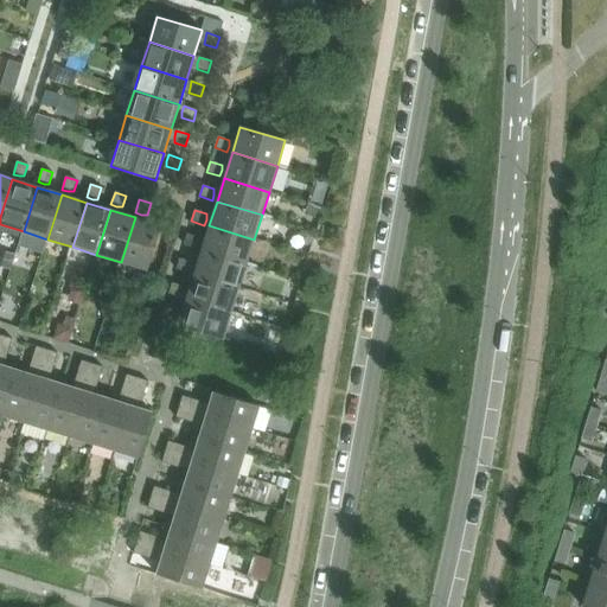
[(146,270),(160,225),(135,217),(121,262),(146,270)]
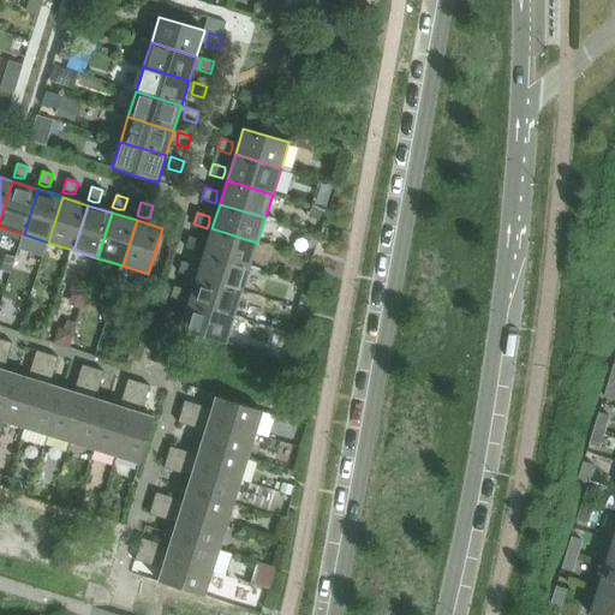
[(250,267),(257,243),(212,228),(204,254),(250,267)]
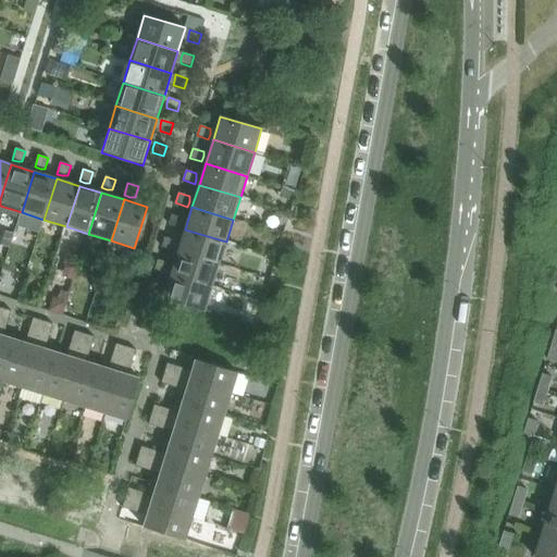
[(182,223),(182,218),(172,214),(169,225),(181,229),(182,223)]
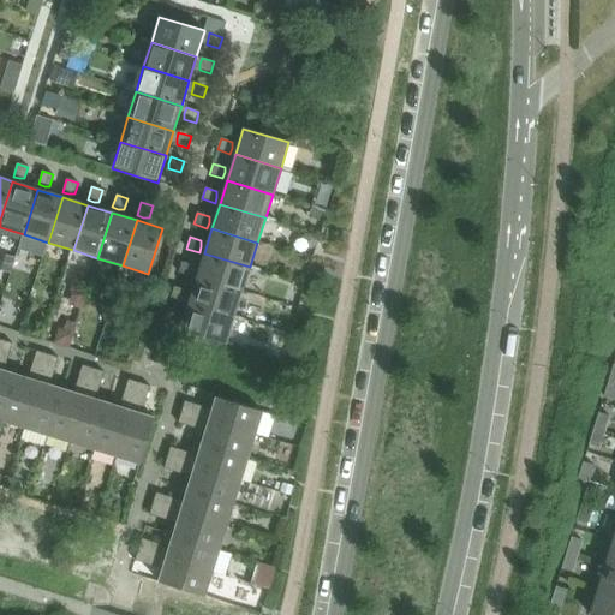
[(242,292),(250,267),(204,254),(197,278),(242,292)]
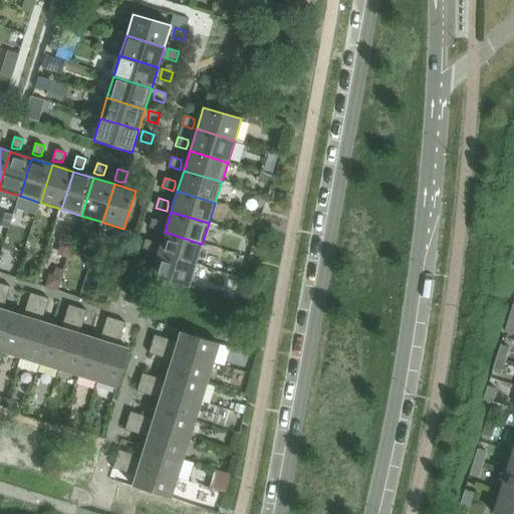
[(162,227),(162,222),(152,219),(150,228),(160,232),(162,227)]
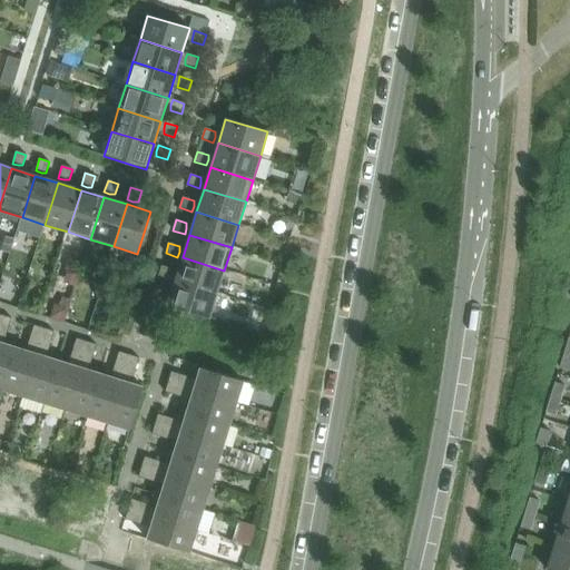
[(217,294),(224,271),(183,257),(175,281),(217,294)]
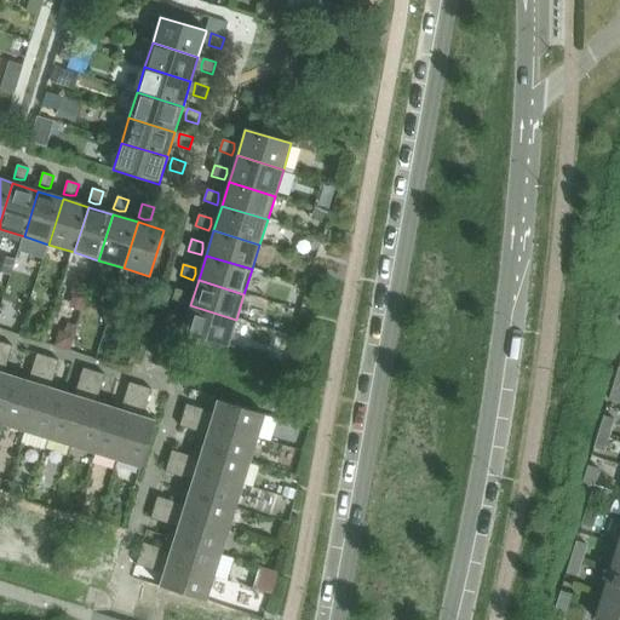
[(187,298),(187,293),(176,290),(172,300),(185,304),(187,298)]
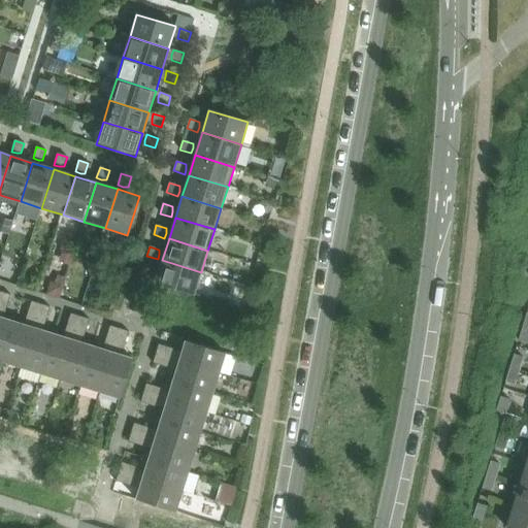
[(194,295),(201,272),(162,260),(155,283),(194,295)]
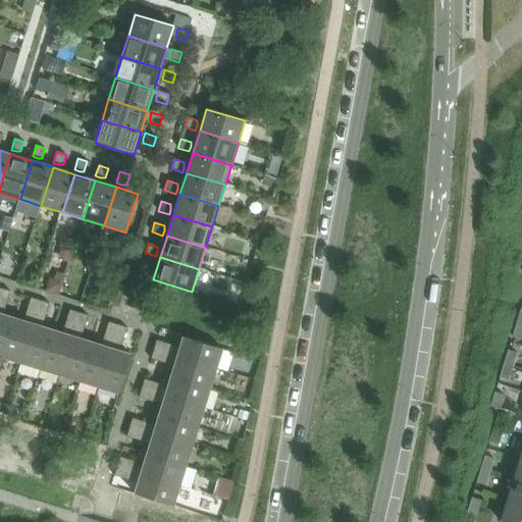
[(151,272),(151,267),(142,264),(139,274),(149,277),(151,272)]
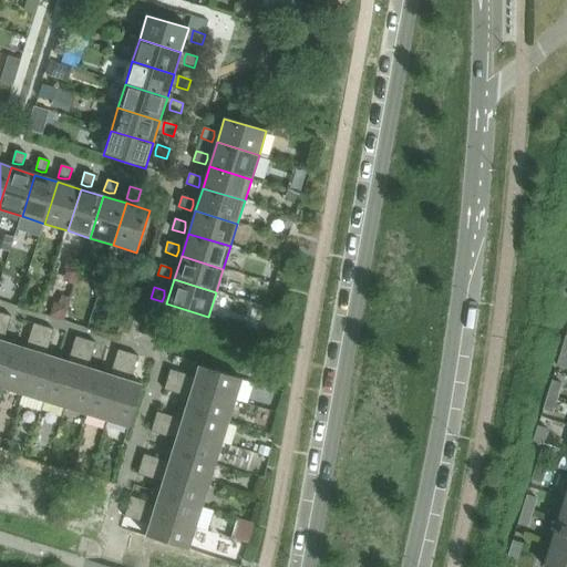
[(0,387),(1,388),(14,346),(3,342),(11,317),(1,313),(0,317),(0,387)]
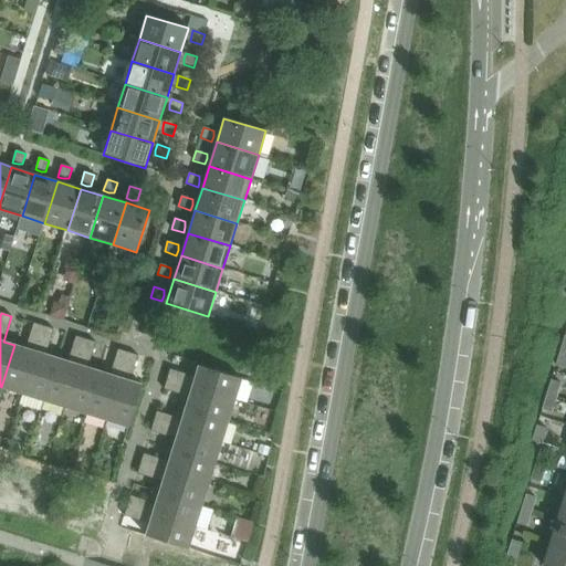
[(22,394),(43,326),(33,323),(25,348),(14,345),(1,387),(22,394)]
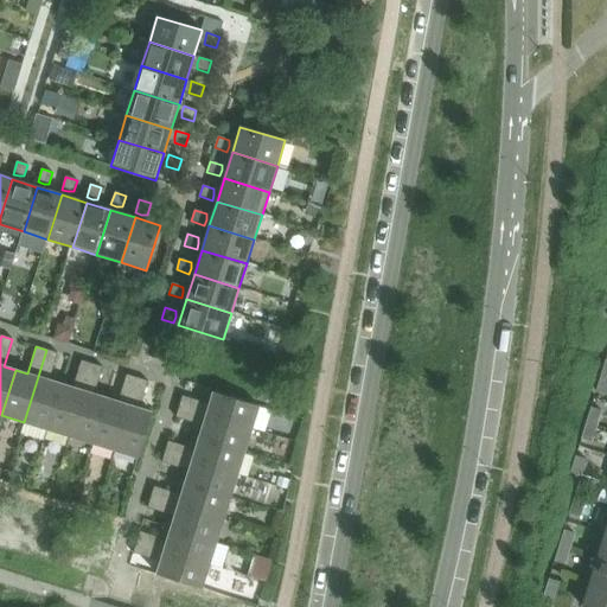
[(46,429),(61,384),(49,381),(57,353),(46,350),(24,422),(46,429)]
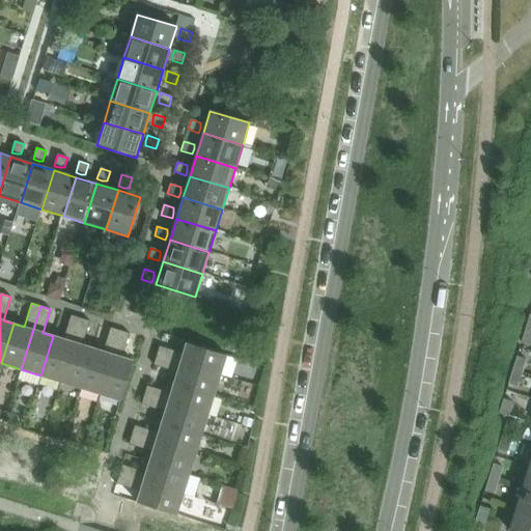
[(60,382),(80,318),(71,315),(63,339),(53,336),(40,375),(60,382)]
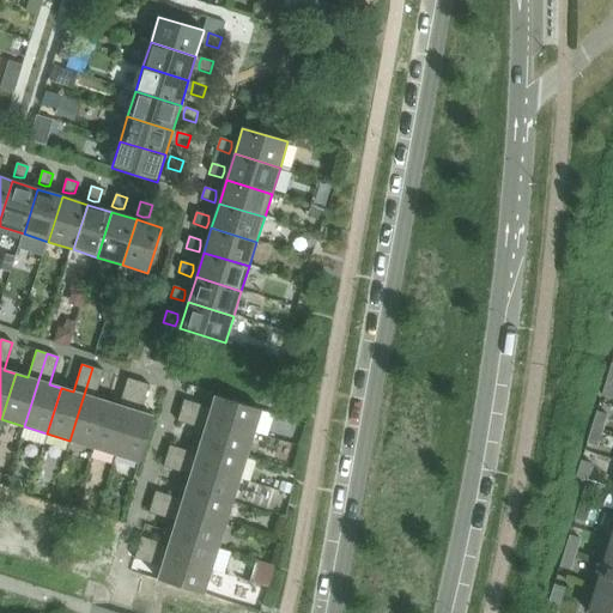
[(93,448),(108,402),(95,398),(103,371),(92,368),(70,441),(93,448)]
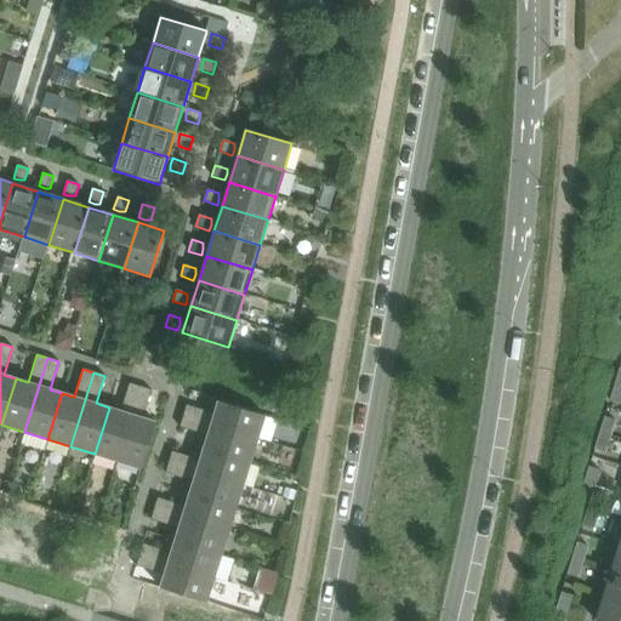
[(118,461),(141,387),(130,383),(120,411),(109,408),(95,454),(118,461)]
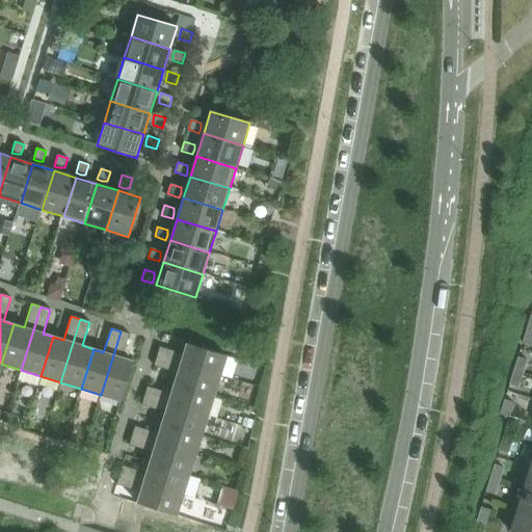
[(531,345),(531,343),(531,330),(527,328),(523,342),(531,345)]
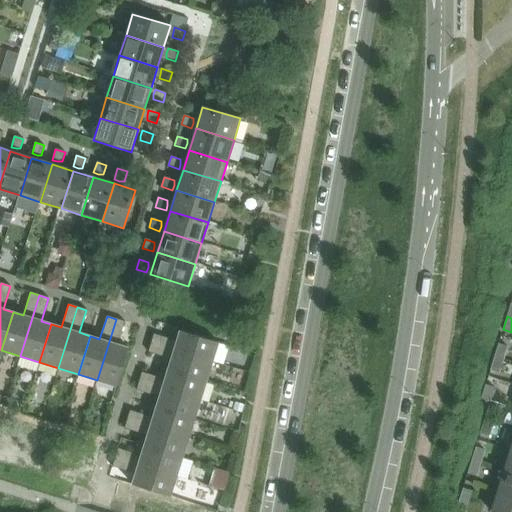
[(116,386),(128,348),(117,344),(125,322),(116,319),(97,380),(116,386)]
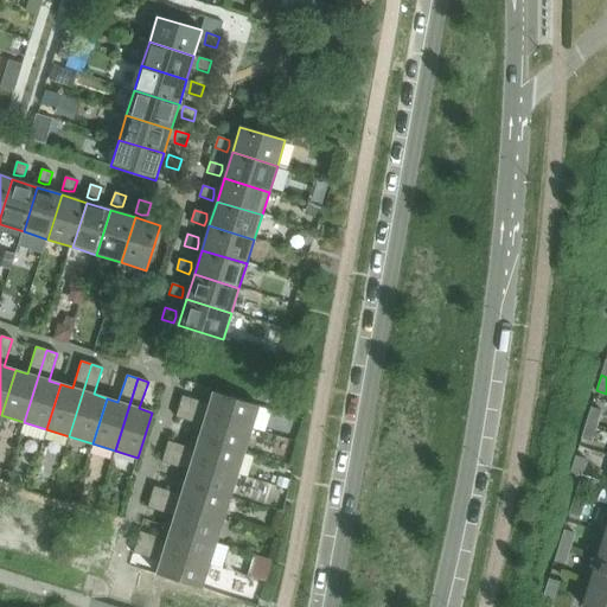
[(251,429),(259,406),(213,391),(209,404),(183,396),(179,407),(251,429)]
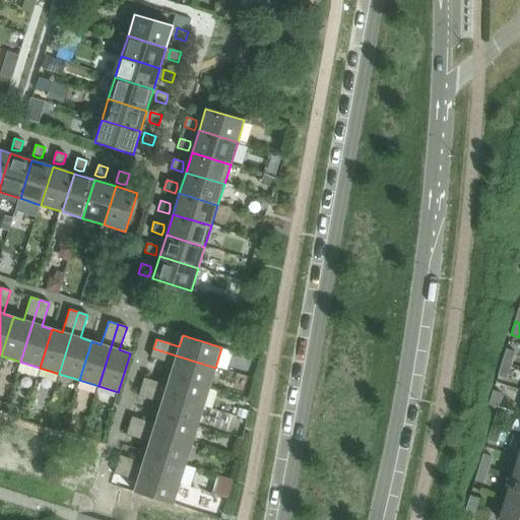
[(209,387),(215,368),(153,348),(150,358),(174,365),(171,375),(209,387)]
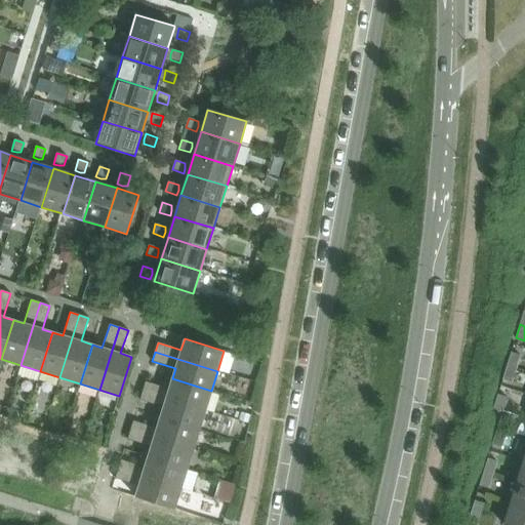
[(516,368),(520,355),(511,353),(507,366),(516,368)]
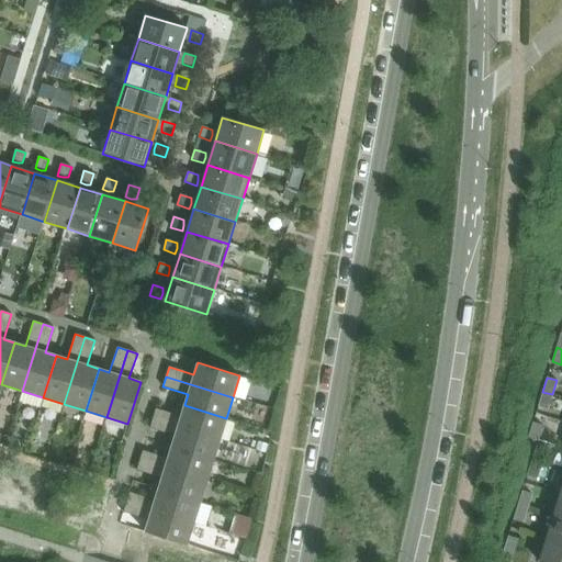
[(548,408),(552,394),(542,392),(538,406),(548,408)]
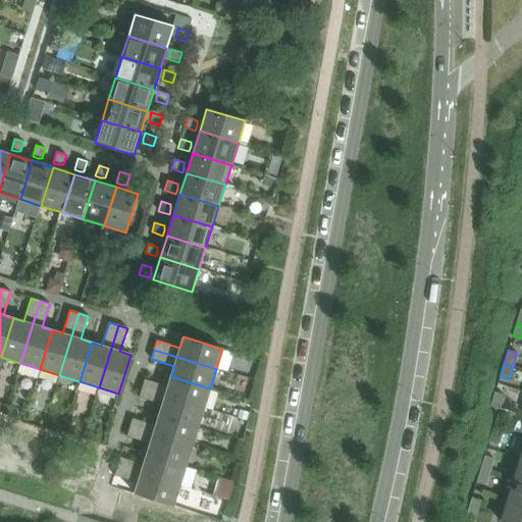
[(204,408),(210,388),(171,376),(168,386),(145,379),(142,388),(204,408)]
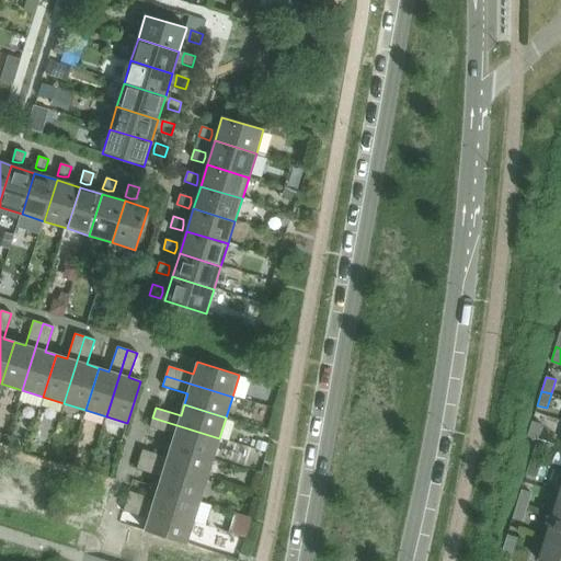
[(213,459),(219,438),(152,418),(149,427),(174,435),(171,446),(213,459)]
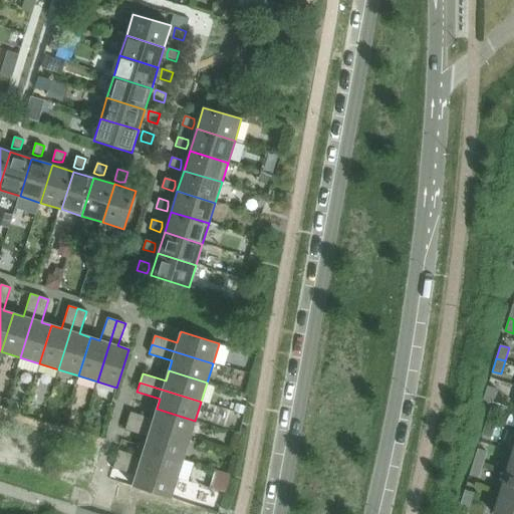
[(492,403),(496,390),(487,387),(483,400),(492,403)]
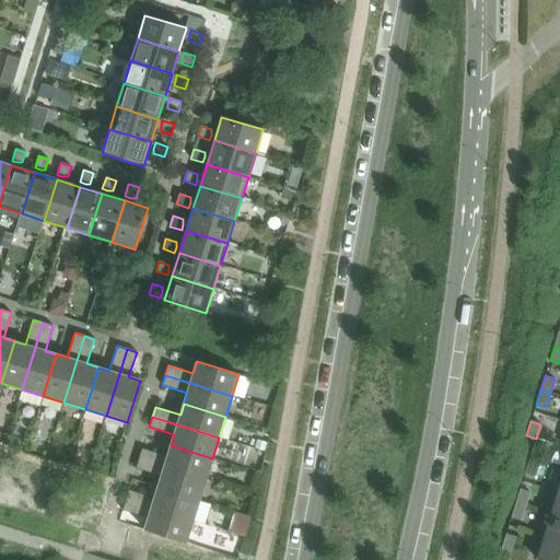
[(206,479),(212,458),(171,445),(167,456),(142,448),(139,458),(206,479)]
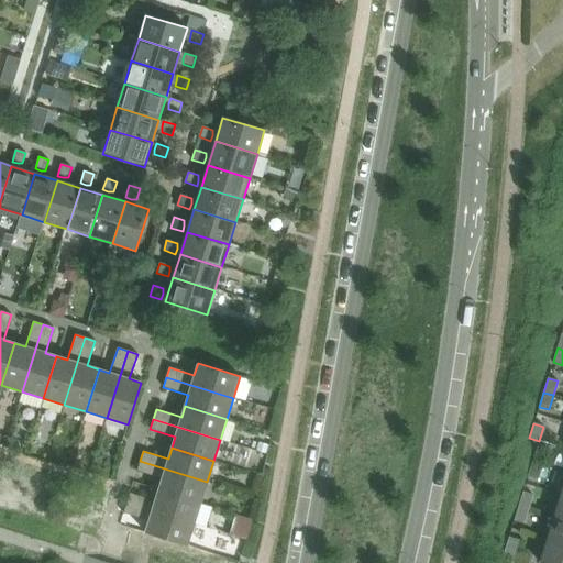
[(541,464),(545,450),(536,448),(532,462),(541,464)]
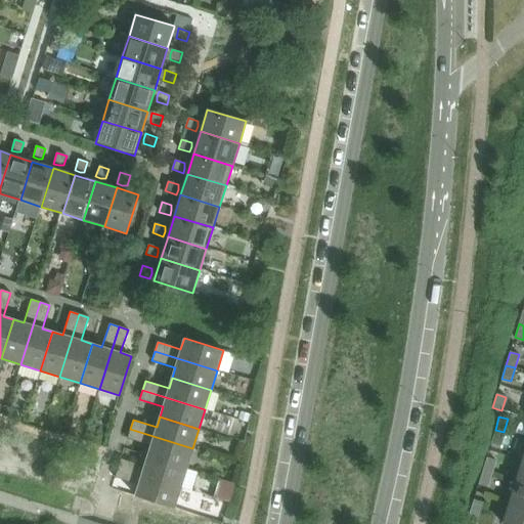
[(186,469),(192,448),(130,429),(127,438),(150,445),(147,456),(186,469)]
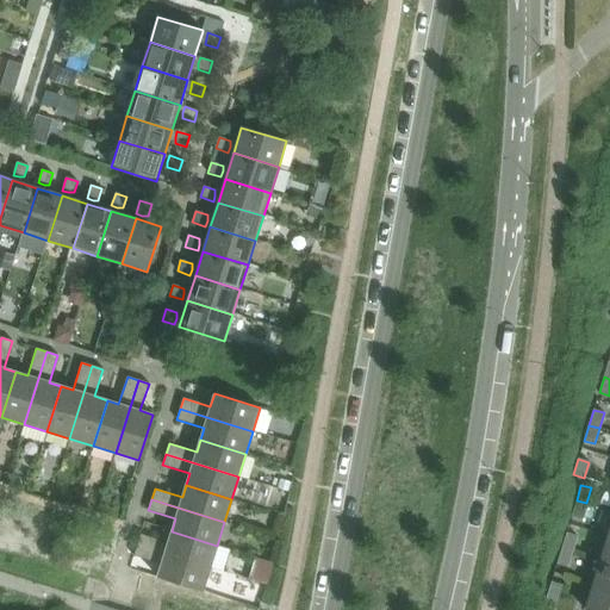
[(583,518),(586,503),(577,500),(572,516),(583,518)]
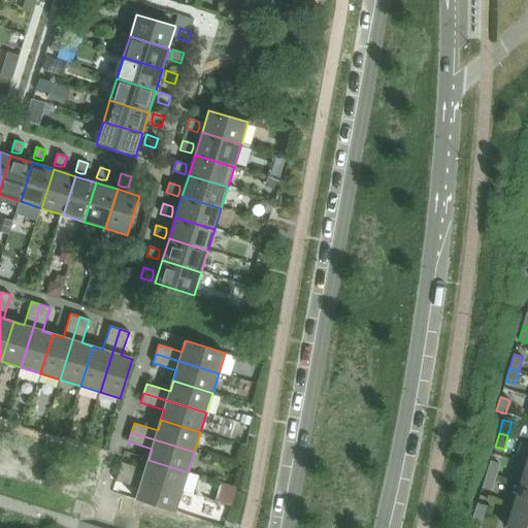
[(182,492),(188,472),(149,460),(145,469),(122,462),(119,472),(182,492)]
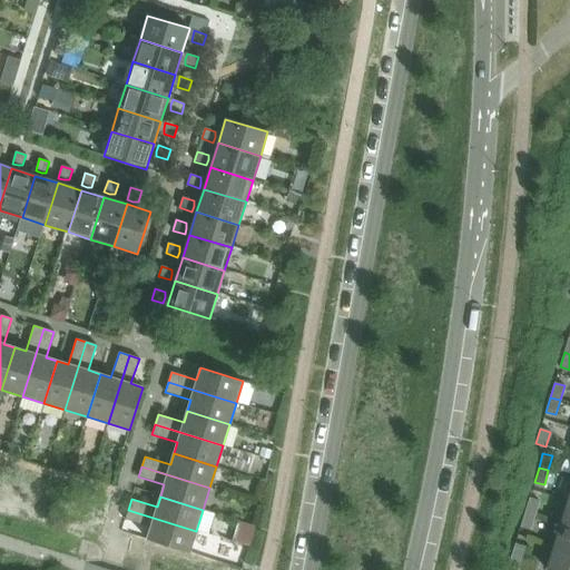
[(534,516),(539,501),(529,498),(524,512),(534,516)]
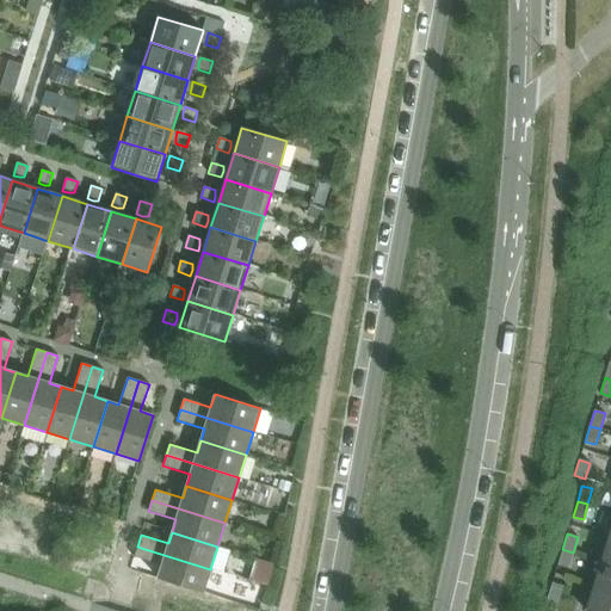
[(203,592),(210,569),(137,547),(134,556),(161,565),(158,578),(203,592)]
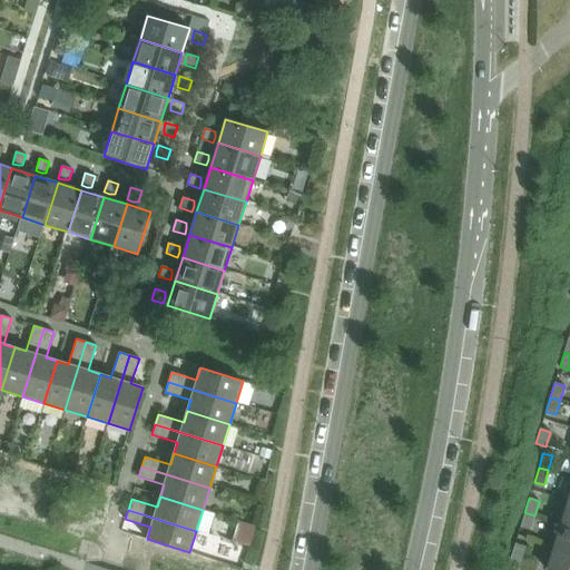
[(530,530),(534,516),(524,512),(520,527),(530,530)]
